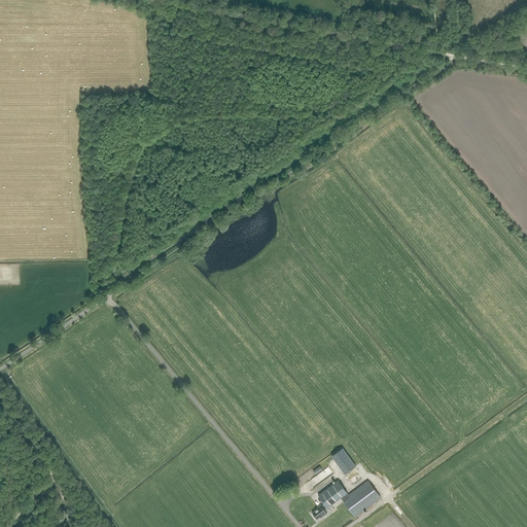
[(331,456),(345,475),(356,466),(343,448),(331,456)]
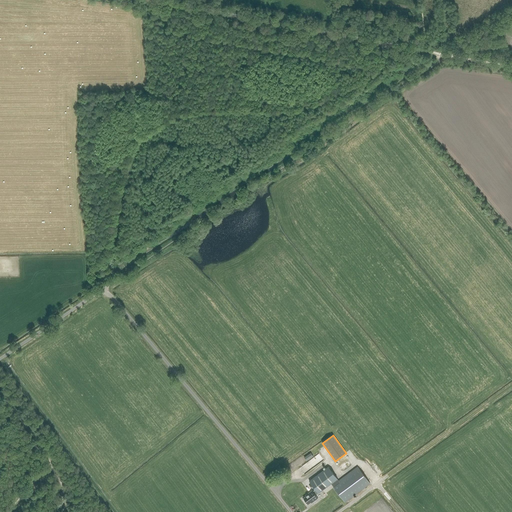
[(311,453),(304,457),(307,461),(313,456),(311,453)]
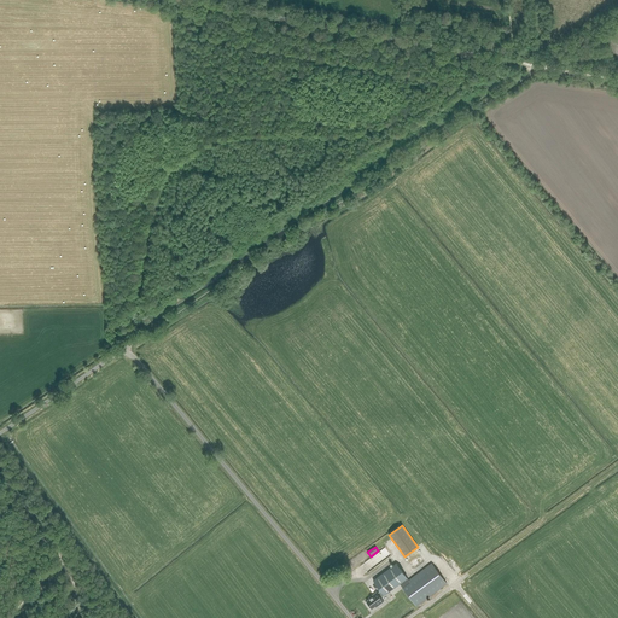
[(384,560),(390,554),(384,548),(378,553),(384,560)]
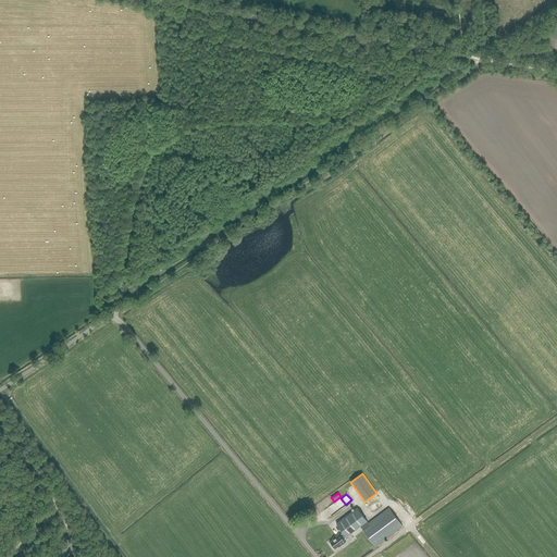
[(357,507),(336,523),(343,532),(346,536),(360,527),(367,521),(357,507)]
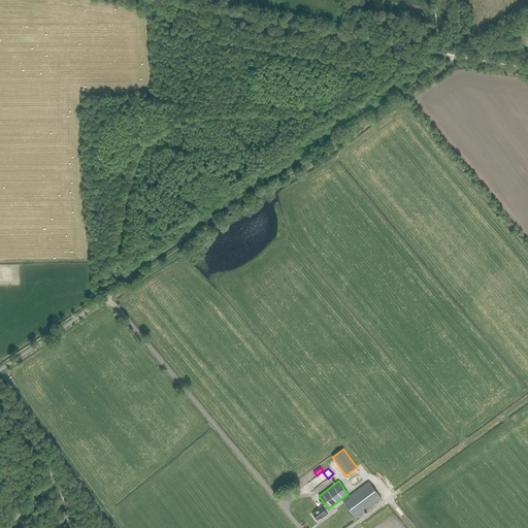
[(348,494),(341,499),(356,518),(382,498),(368,481),(349,495),(348,494)]
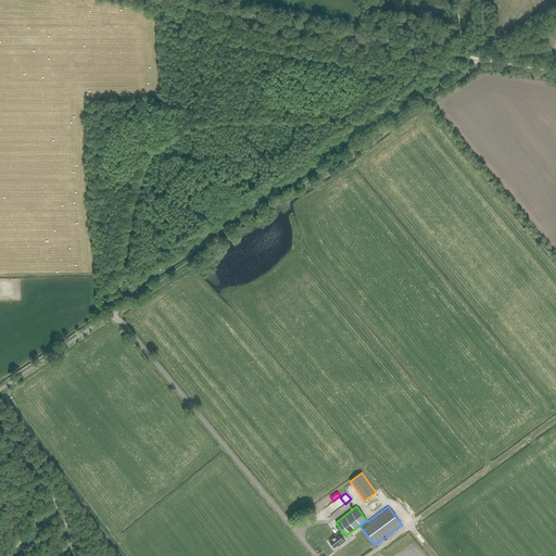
[(335,538),(329,541),(330,542),(329,542),(332,547),(333,546),(335,547),(338,545),(338,546),(345,541),(343,539),(344,538),(344,536),(345,535),(342,531),(340,533),(339,532),(333,536),(335,538)]
